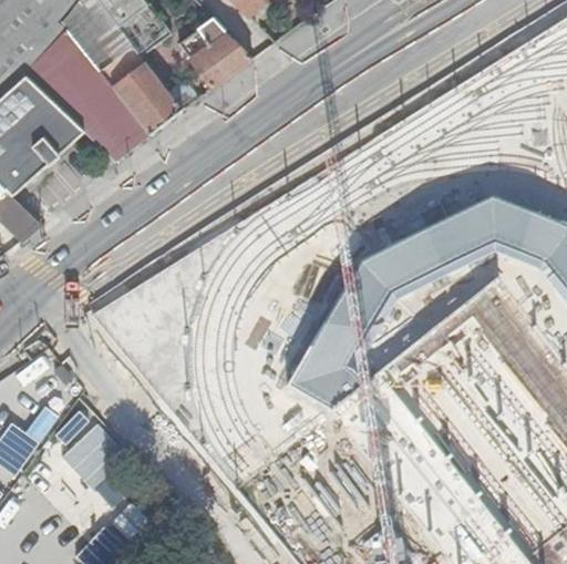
[(0,88),(66,26),(61,19),(75,1),(74,0),(26,0),(0,29),(0,88)]
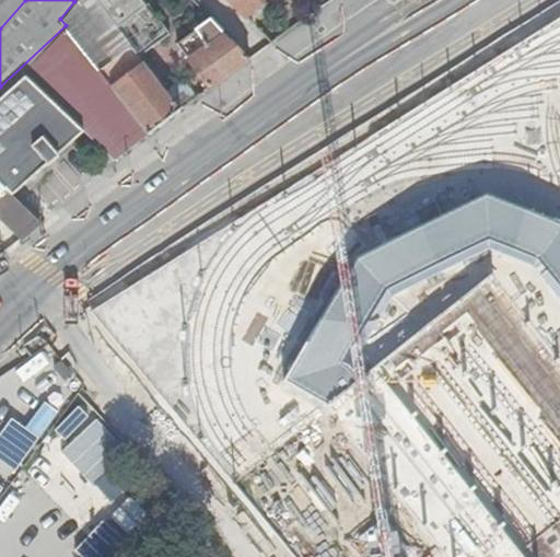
[(0,0),(0,28),(25,0),(0,0)]
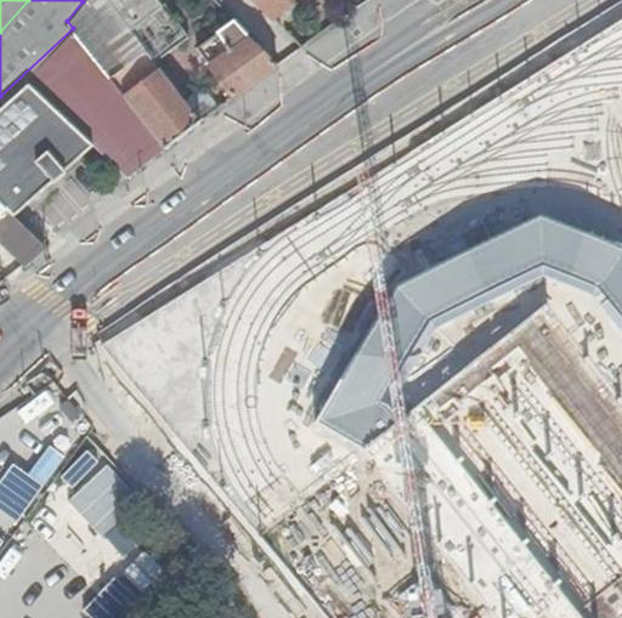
[(84,0),(83,1),(67,21),(73,28),(113,80),(164,147),(164,148),(201,122),(157,64),(107,0),(84,0)]
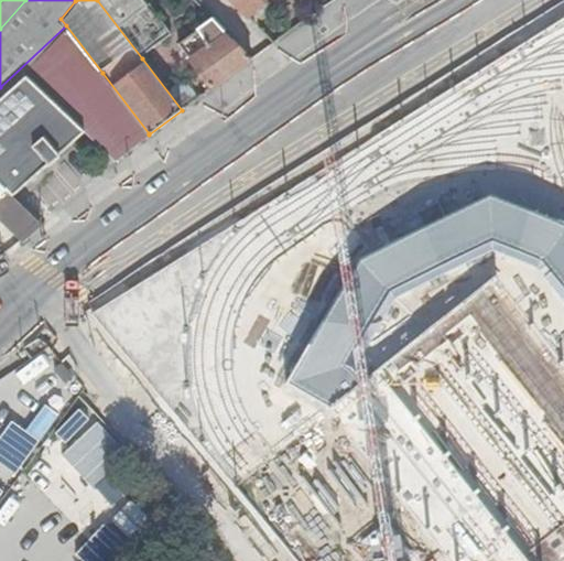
[(97,0),(142,58),(174,34),(151,6),(154,3),(152,0),(97,0)]
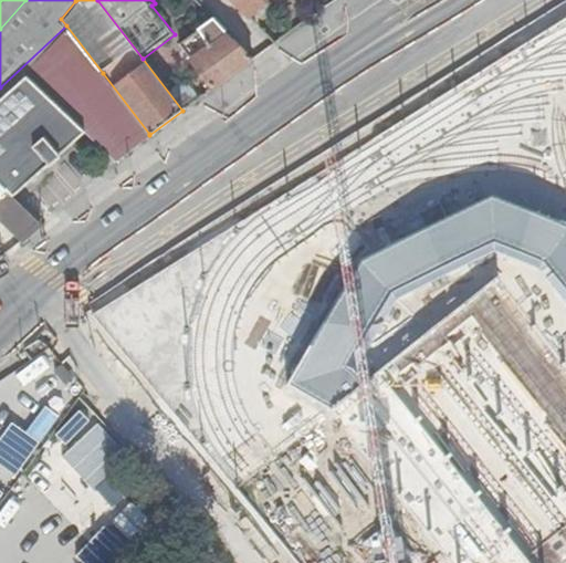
[(212,0),(205,8),(216,20),(230,35),(242,23),(239,20),(248,12),(250,16),(265,0),(212,0)]
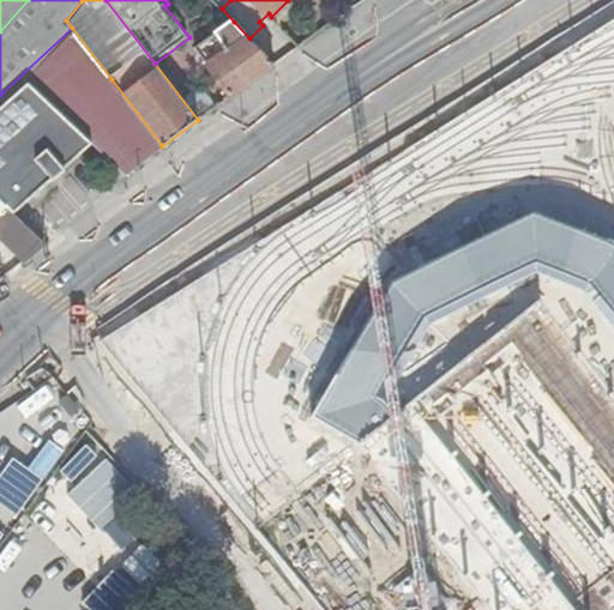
[(196,49),(229,97),(272,65),(250,38),(234,22),(196,49)]
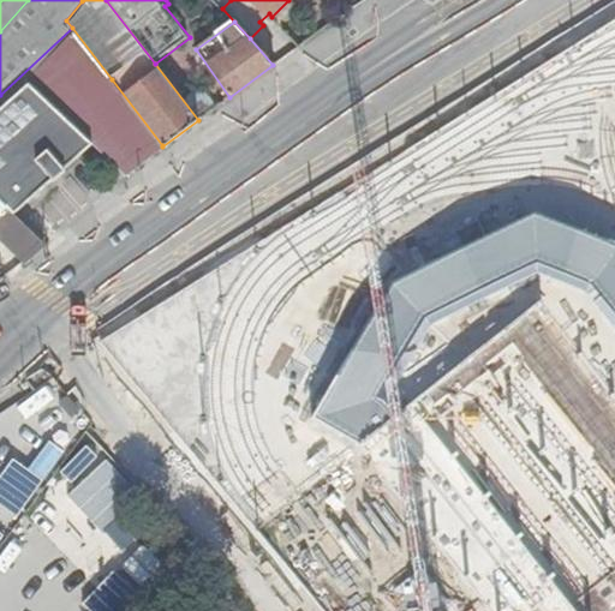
[(112,79),(63,114),(88,139),(118,168),(124,173),(162,145),(112,79)]
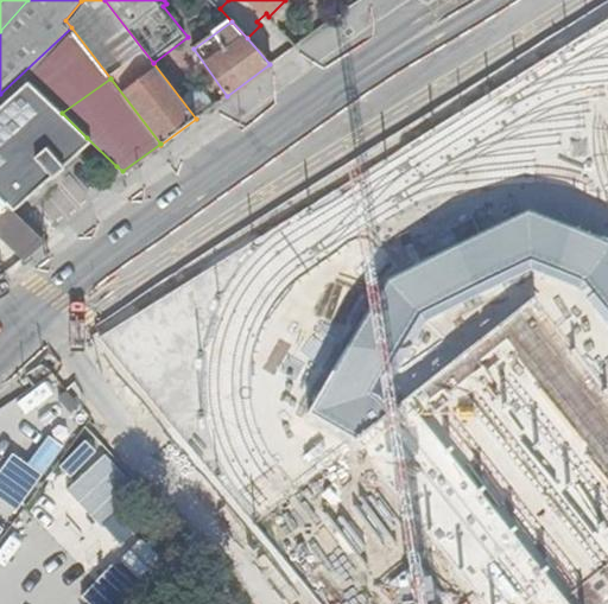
[(0,196),(11,208),(87,138),(62,113),(27,80),(0,103),(0,196)]
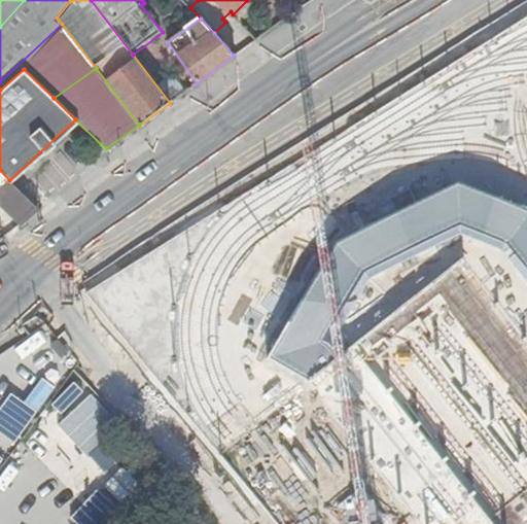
[(98,158),(107,149),(106,148),(101,144),(93,151),(98,158)]
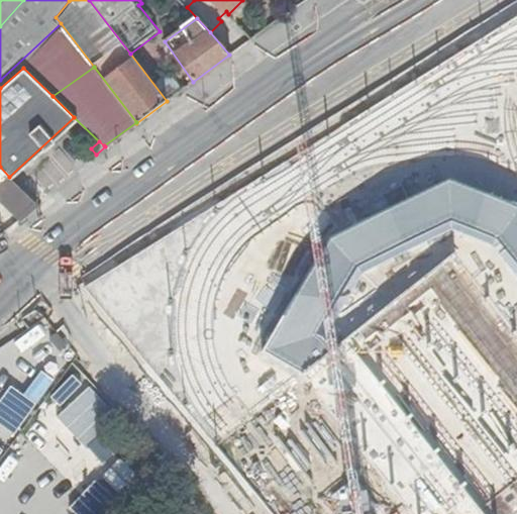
[(0,199),(20,219),(38,204),(9,177),(0,167),(0,199)]
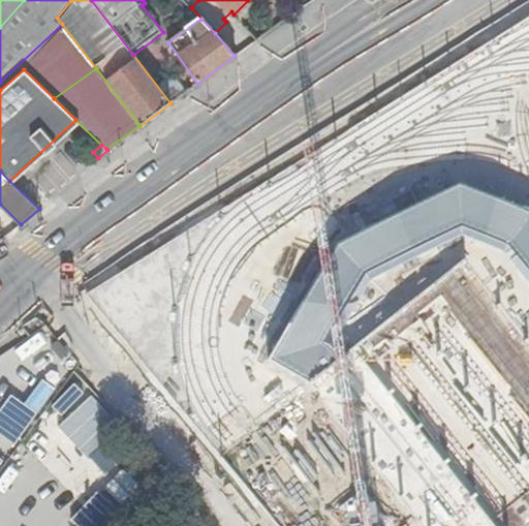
[(528,210),(460,183),(338,243),(272,357),(310,379),(339,357),(329,344),(322,340),(366,271),(462,223),(509,241),(528,266),(528,210)]
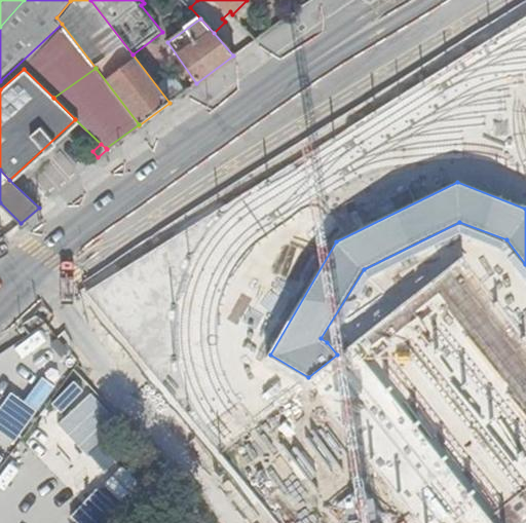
[(308,377),(423,522),(518,522),(525,517),(525,336),(462,256),(337,355),(308,377)]
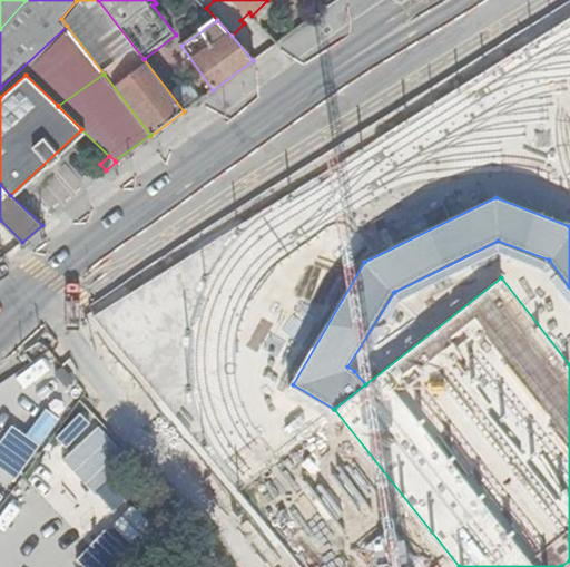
[(99,422),(61,457),(91,490),(130,455),(99,422)]
